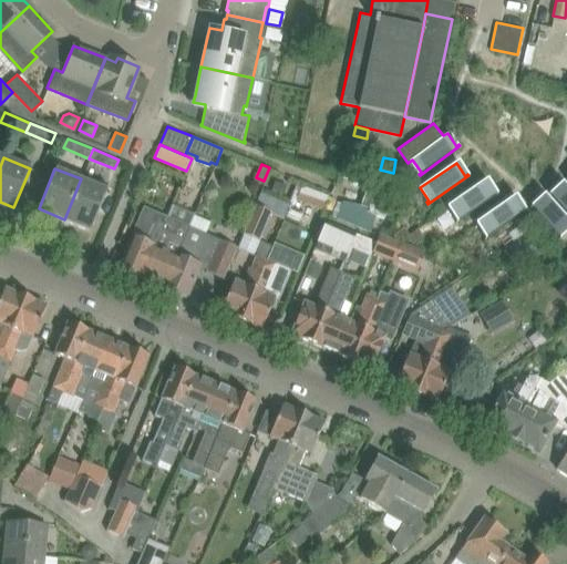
[(81,178),(64,219),(90,229),(106,190),(81,178)]
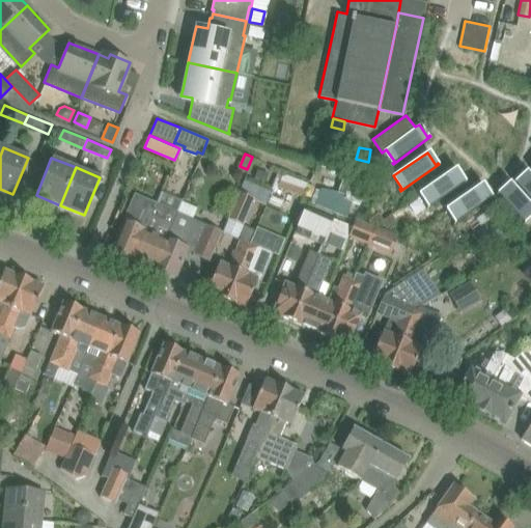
[(256,168),(253,175),(263,179),(267,172),(256,168)]
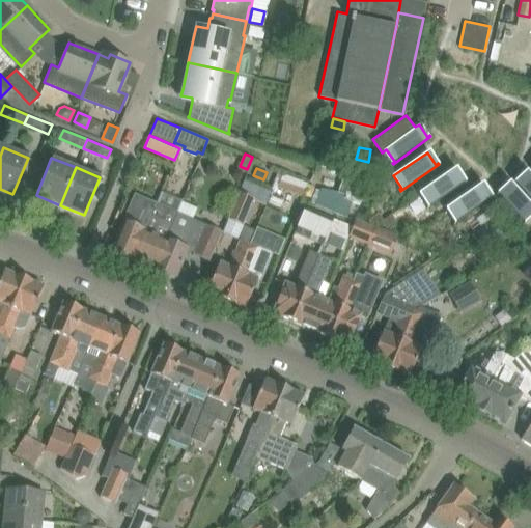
[(454,168),(420,192),(428,204),(426,205),(427,206),(466,181),(465,179),(463,181),(454,168)]
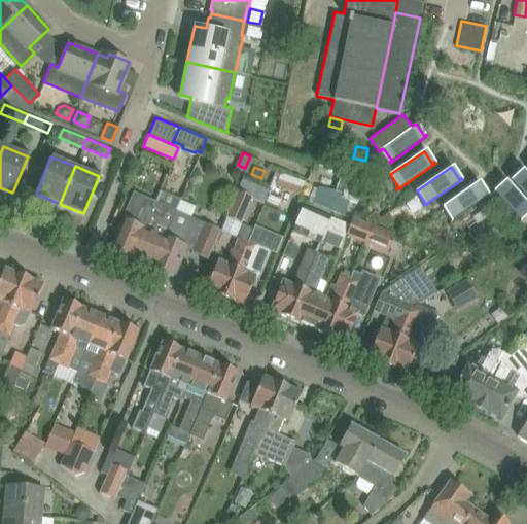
[(274,184),(300,194),(305,180),(279,171),(274,184)]
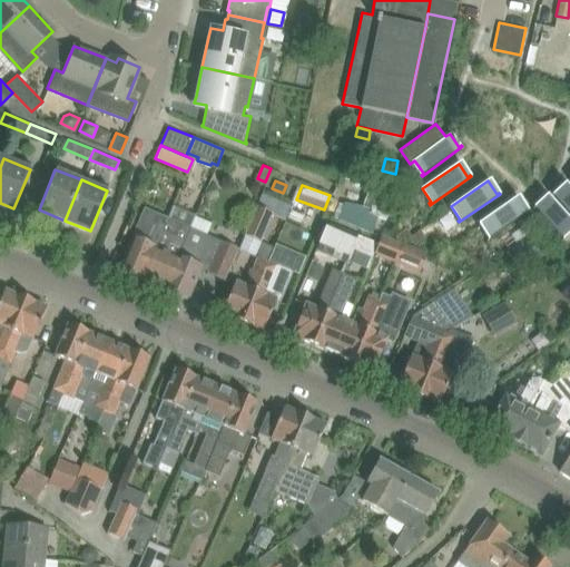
[(552,194),(551,194),(569,215),(569,188),(566,185),(554,195),(552,194)]
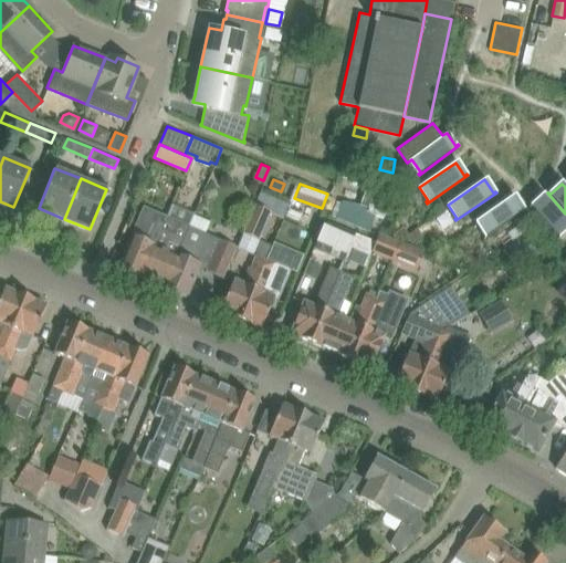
[(373,229),(378,214),(387,217),(394,198),(366,188),(360,202),(344,197),(337,216),(373,229)]
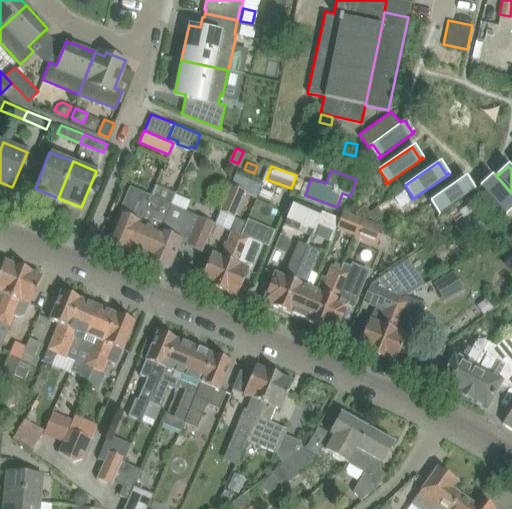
[(235,172),(219,210),(234,216),(244,191),(256,195),(261,183),(235,172)]
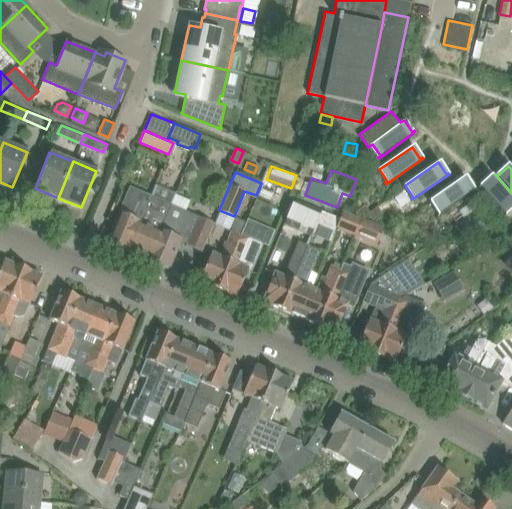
[(480,184),(478,185),(504,215),(505,214),(504,212),(511,205),(511,199),(492,176),(481,186),(480,184)]
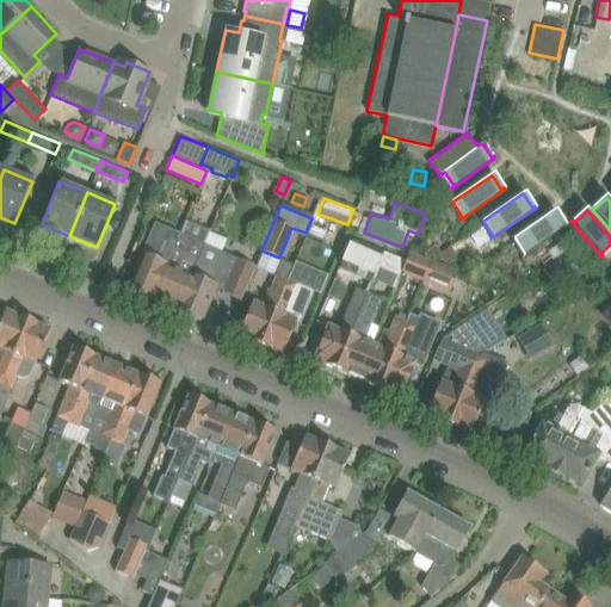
[(554,211),(514,239),(524,253),(522,254),(523,255),(567,225),(566,224),(563,225),(554,211)]
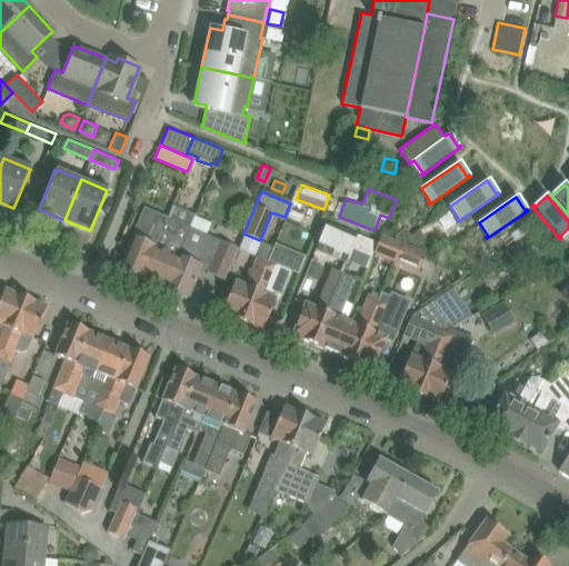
[(127,245),(118,268),(140,278),(155,245),(152,245),(166,216),(143,207),(131,235),(127,245)]
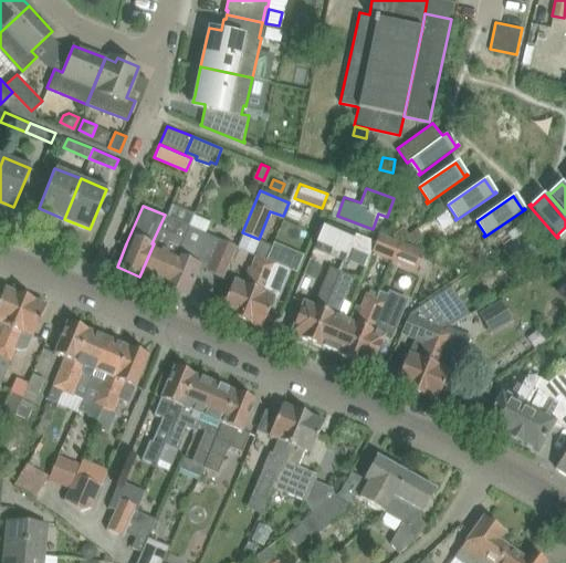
[(154,243),(139,277),(161,285),(187,225),(165,215),(152,243),(154,243)]
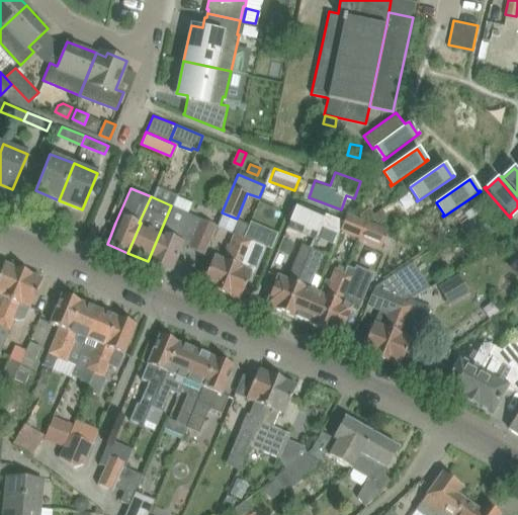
[(296,201),(286,226),(315,237),(320,224),(324,212),(296,201)]
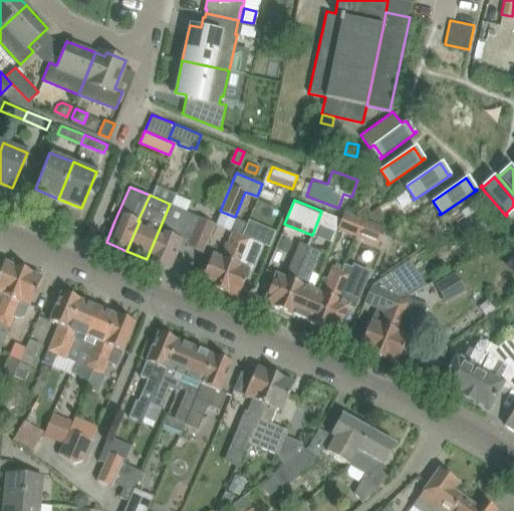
[(471,203),(460,210),(465,217),(475,210),(471,203)]
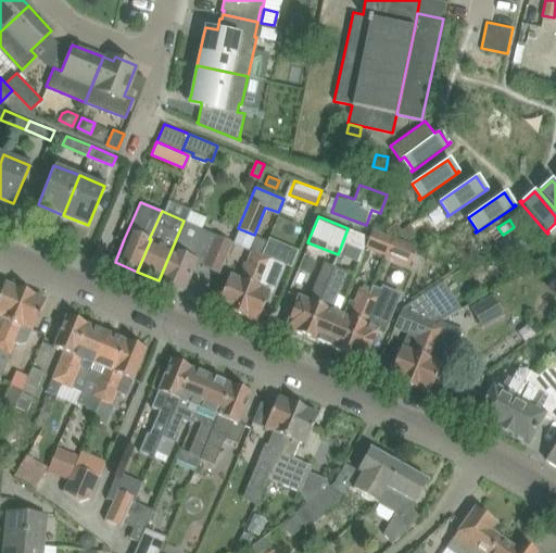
[(184,221),(159,280),(182,290),(196,260),(201,263),(201,264),(218,272),(231,240),(184,221)]
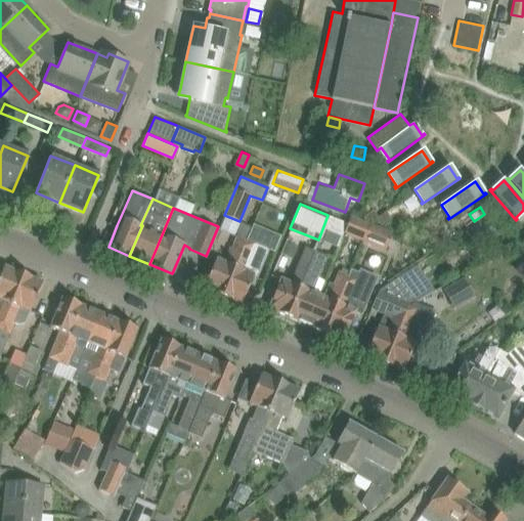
[(373,208),(362,215),(365,220),(368,221),(376,216),(378,215),(373,208)]
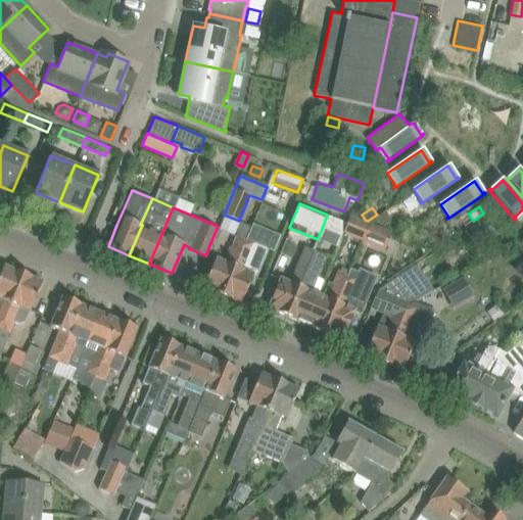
[(377,215),(375,216),(379,223),(389,216),(384,209),(377,215)]
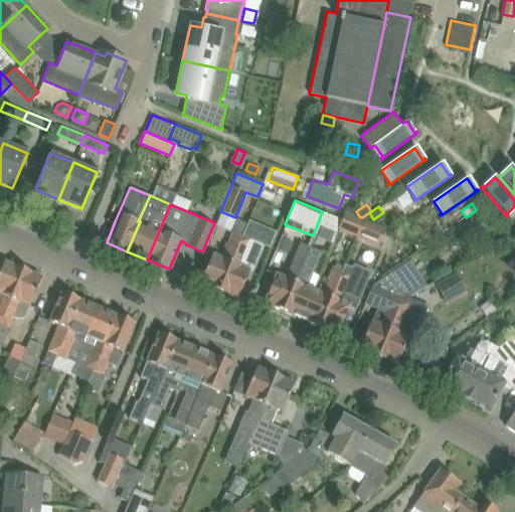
[(341,219),(337,228),(355,236),(363,217),(362,217),(359,216),(344,209),(341,218),(341,219)]
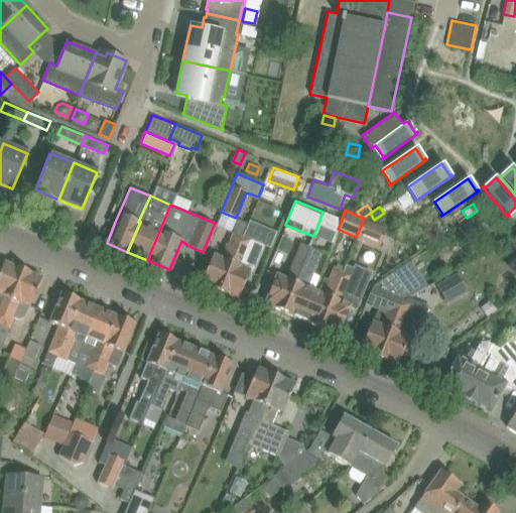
[(481,211),(462,225),(475,242),(494,228),(481,211)]
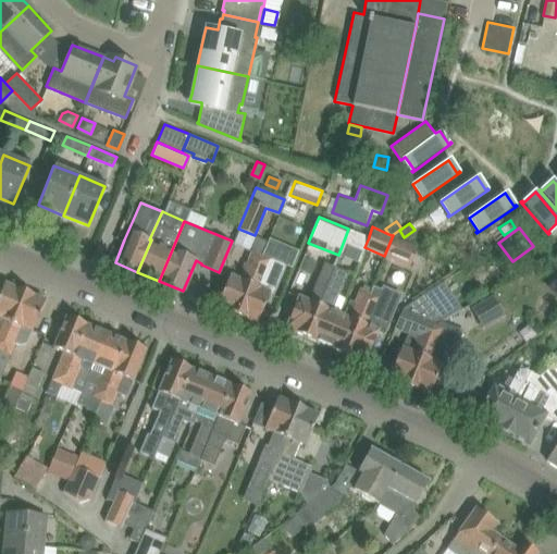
[(348,229),(344,241),(363,249),(364,247),(369,237),(369,236),(348,229)]
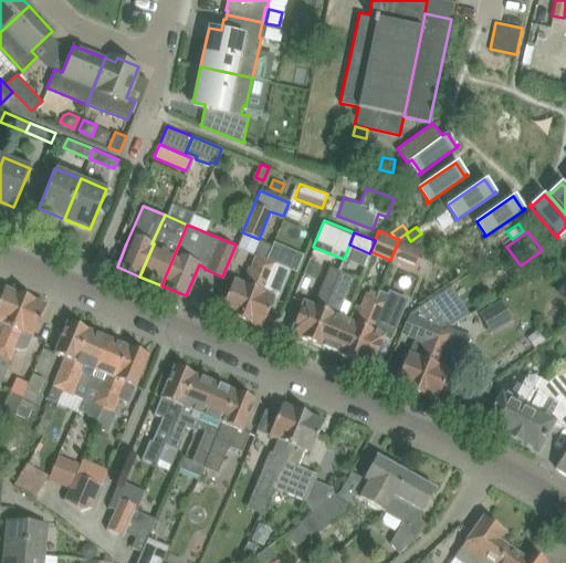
[(399,239),(390,260),(415,270),(423,250),(399,239)]
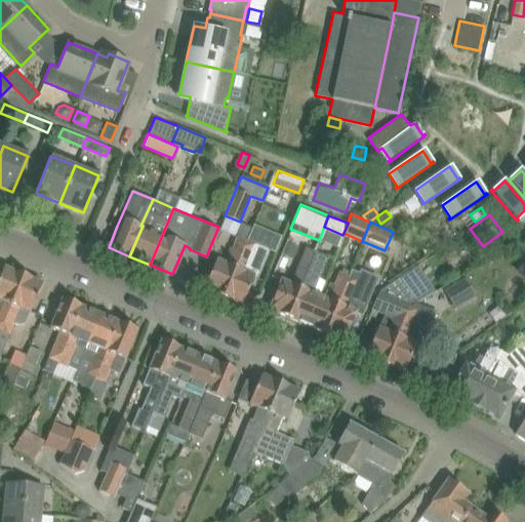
[(216,258),(204,286),(223,294),(246,240),(236,236),(226,263),(216,258)]
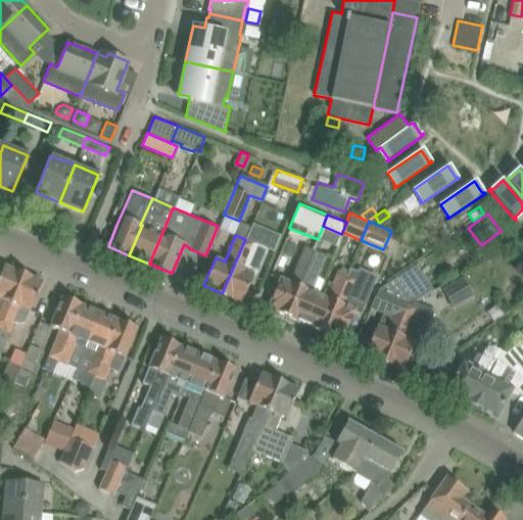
[(438,235),(429,242),(433,248),(443,242),(438,235)]
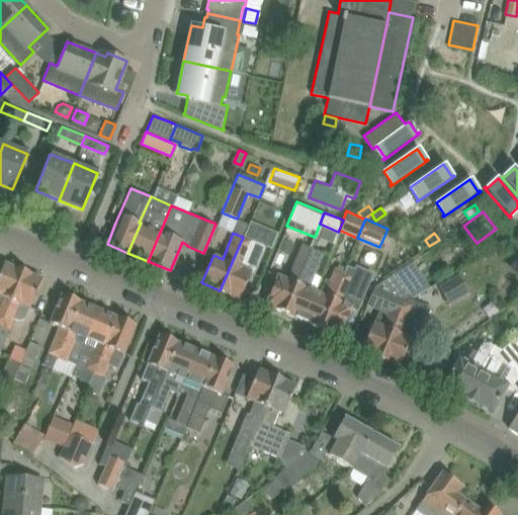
[(243,237),(220,290),(239,298),(250,270),(253,271),(264,246),(243,237)]
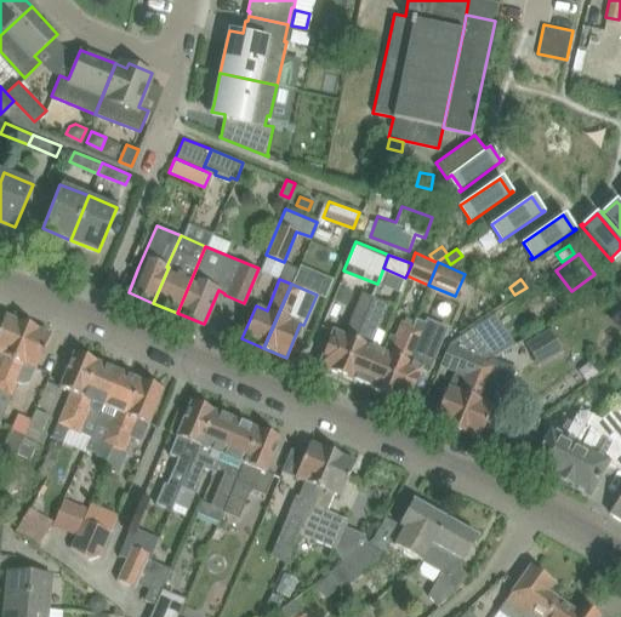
[(337,285),(331,300),(346,304),(352,291),(337,285)]
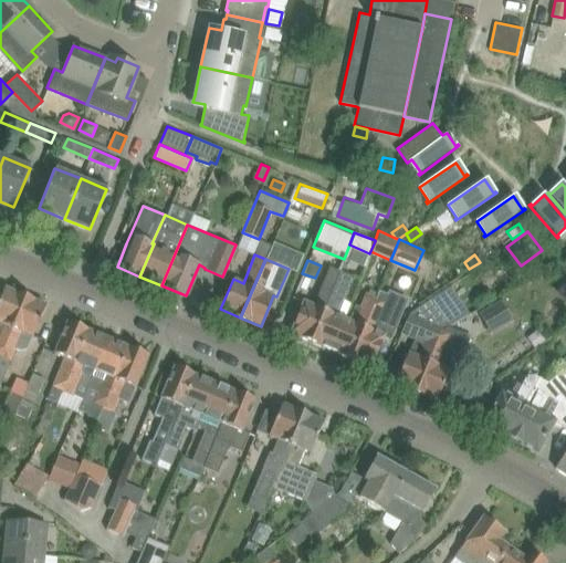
[(290,332),(310,340),(338,269),(329,264),(325,274),(312,304),(303,301),(290,332)]
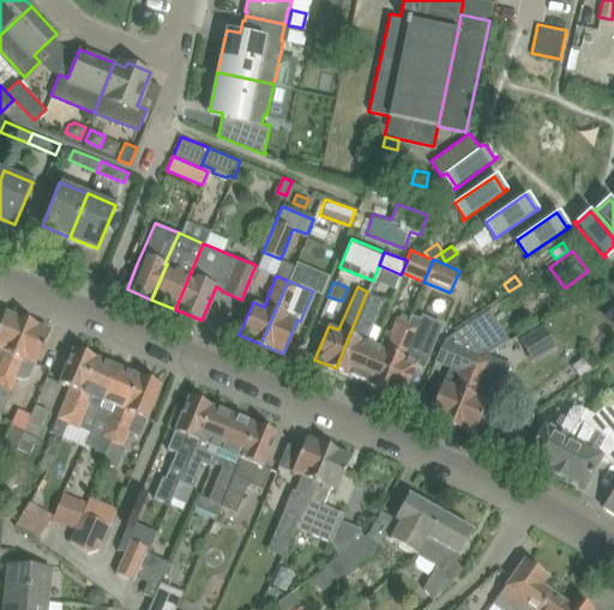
[(367,291),(336,368),(359,378),(372,344),(366,342),(384,300),(367,291)]
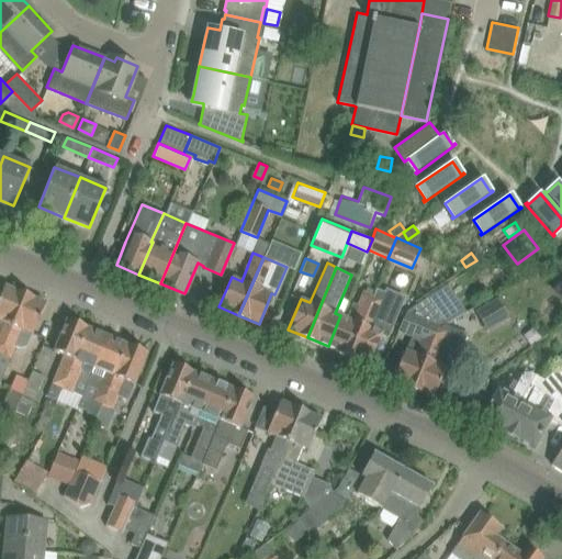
[(0,353),(0,351),(25,293),(6,286),(0,299),(0,353)]
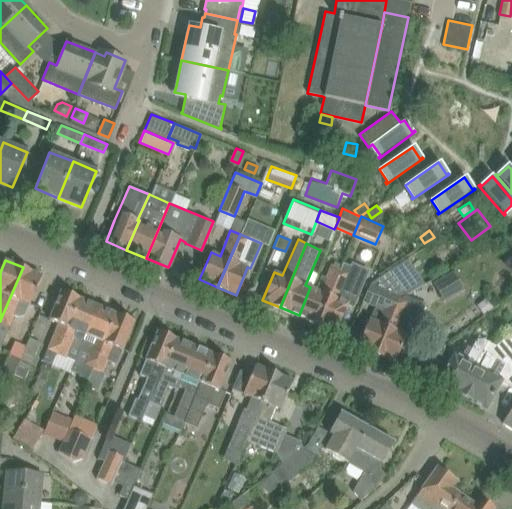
[(339,268),(317,323),(336,331),(347,304),(353,306),(368,269),(351,262),(350,265),(342,262),(340,268),(339,268)]
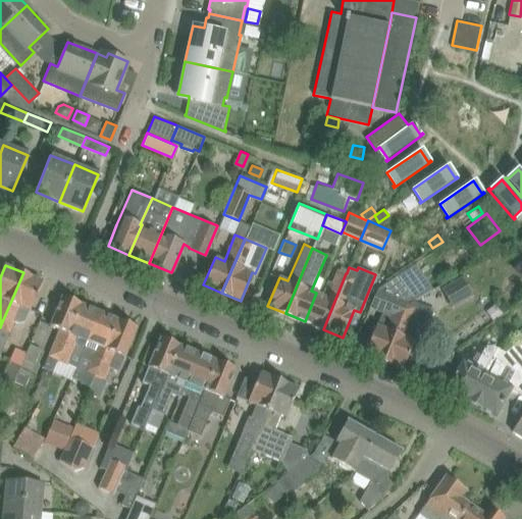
[(316,293),(305,321),(323,329),(346,273),(336,269),(331,281),(327,279),(321,295),(316,293)]
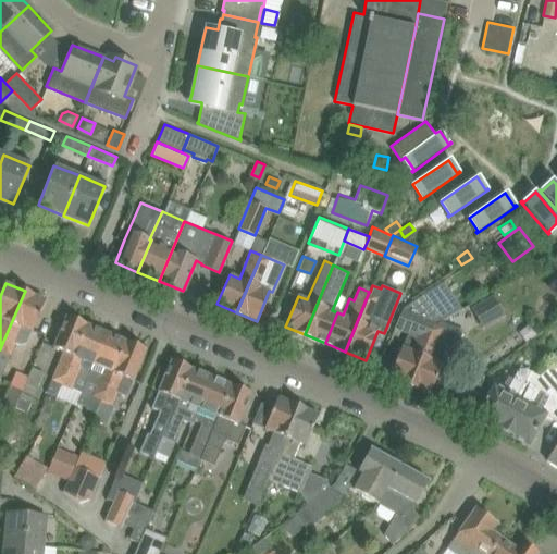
[(0,348),(0,349),(0,373),(9,354),(10,354),(15,342),(21,344),(27,342),(32,331),(34,331),(47,300),(25,291),(0,348)]
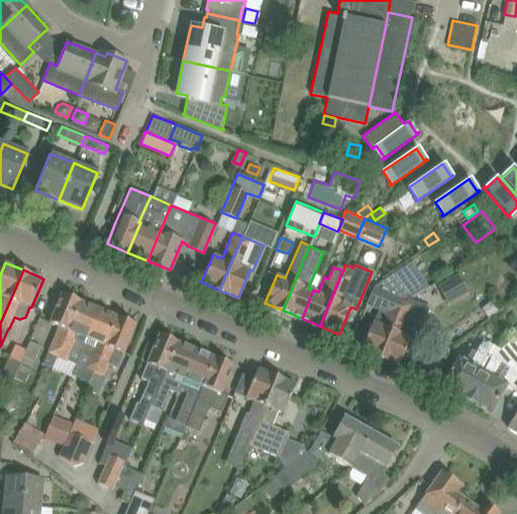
[(362,348),(380,356),(402,302),(411,297),(394,272),(374,285),(366,303),(379,308),(362,348)]
